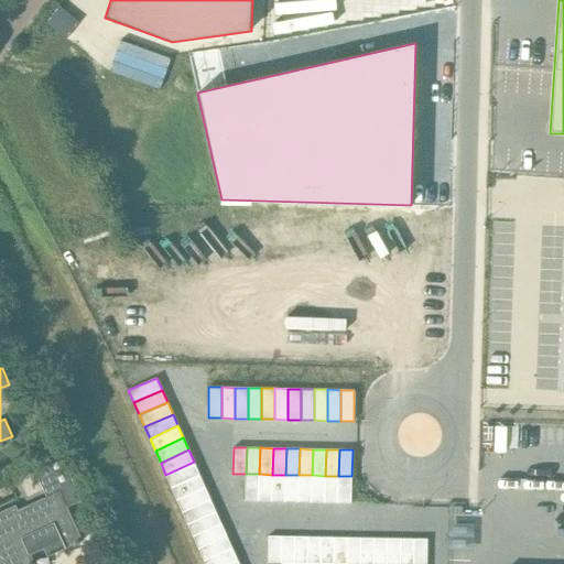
[(51,496),(46,498),(11,514),(9,509),(0,512),(0,563),(33,563),(30,556),(29,553),(44,546),(49,555),(64,549),(65,550),(82,542),(66,508),(67,507),(82,501),(60,452),(35,463),(51,496)]
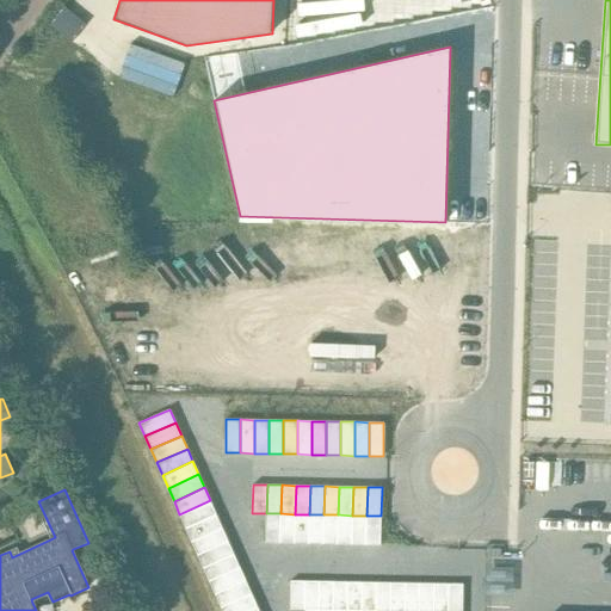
[(210,500),(179,514),(185,528),(216,513),(210,500)]
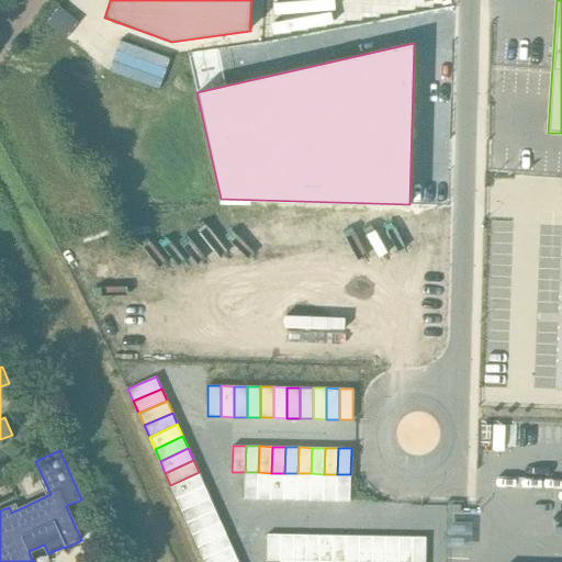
[(199,472),(170,485),(176,497),(204,484),(199,472)]
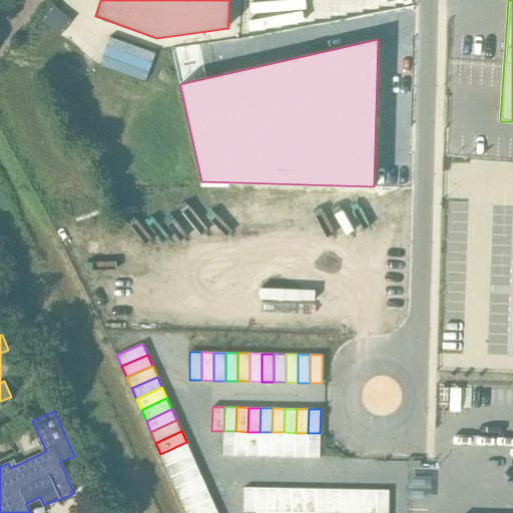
[(223,431),(222,455),(234,456),(235,431),(223,431)]
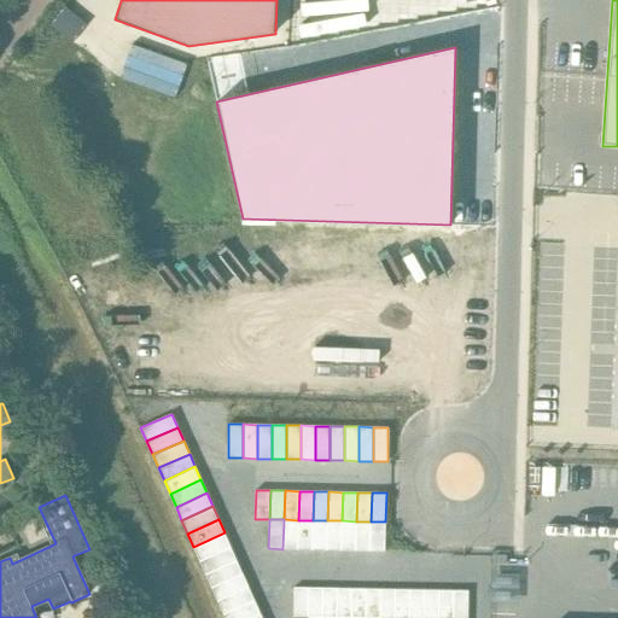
[(284,519),(283,549),(297,549),(298,520),(284,519)]
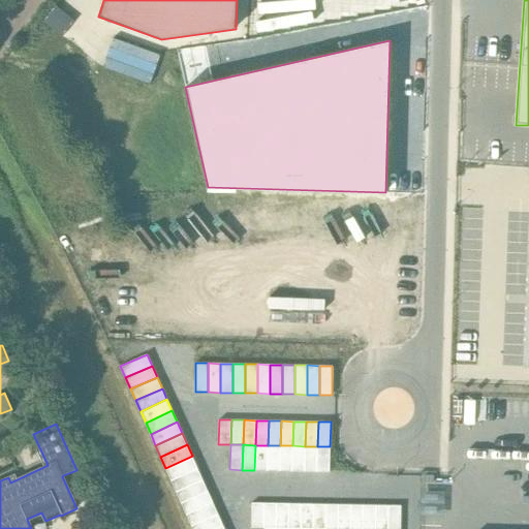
[(255,445),(254,470),(268,470),(268,445),(255,445)]
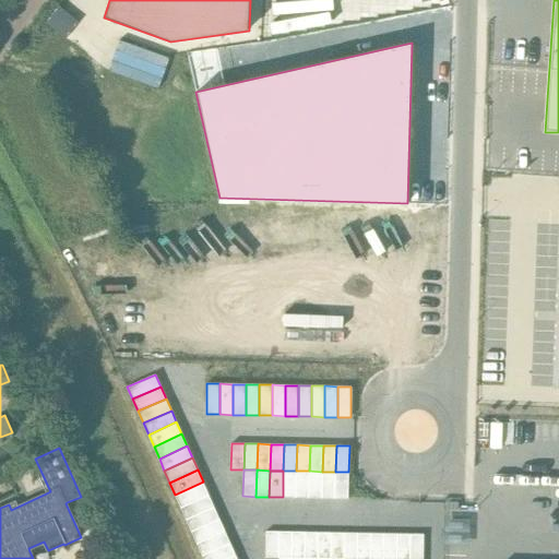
[(283,471),(283,497),(296,497),(296,471),(283,471)]
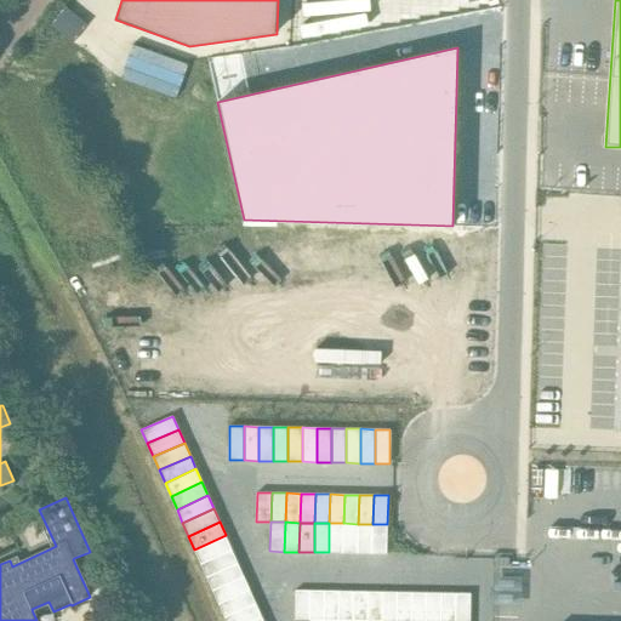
[(329,523),(329,552),(343,553),(343,523),(329,523)]
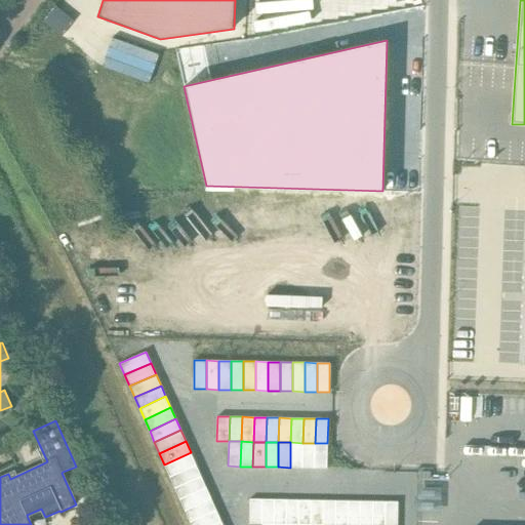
[(290,442),(290,468),(303,468),(303,443),(290,442)]
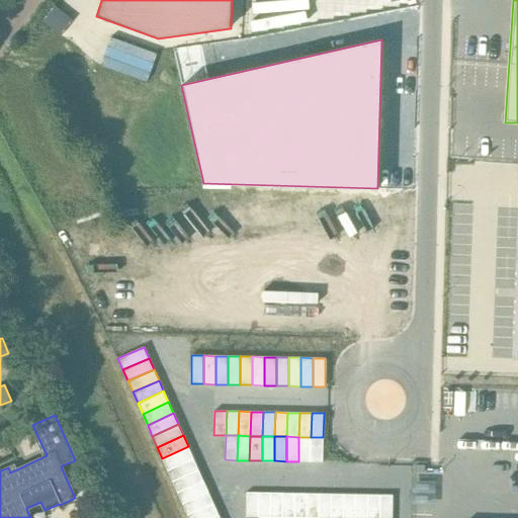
[(298,437),(298,461),(311,461),(311,437),(298,437)]
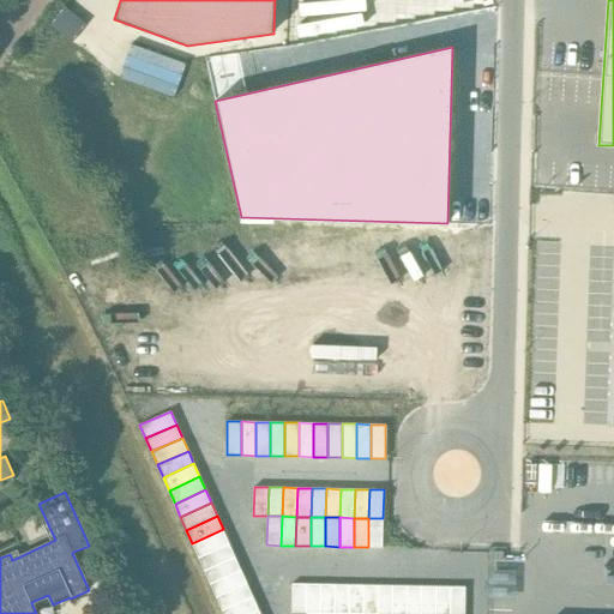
[(368,518),(368,547),(383,548),(383,518),(368,518)]
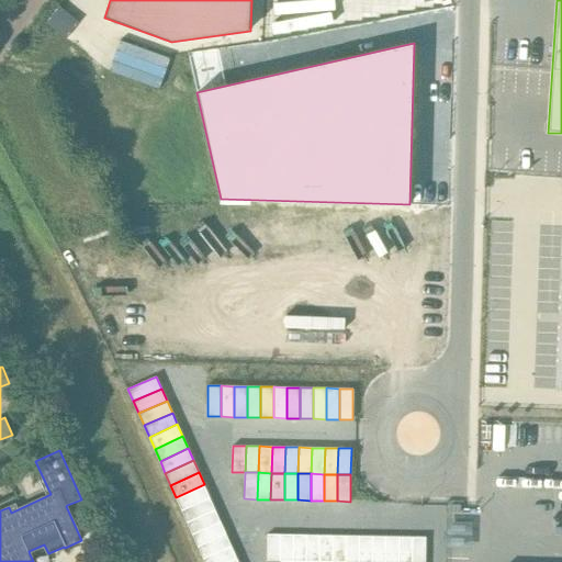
[(204,484),(176,497),(181,508),(209,496),(204,484)]
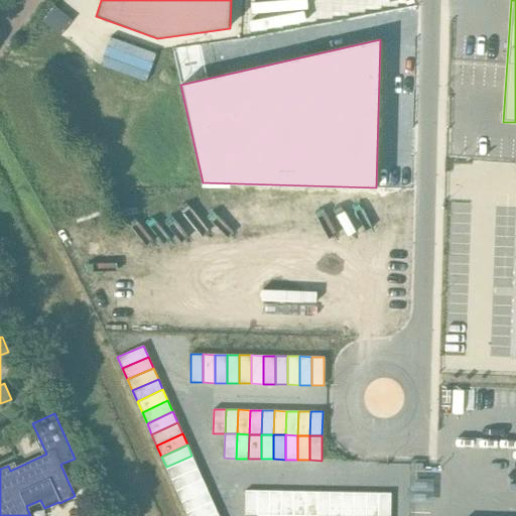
[(191,456),(166,467),(171,478),(197,467),(191,456)]
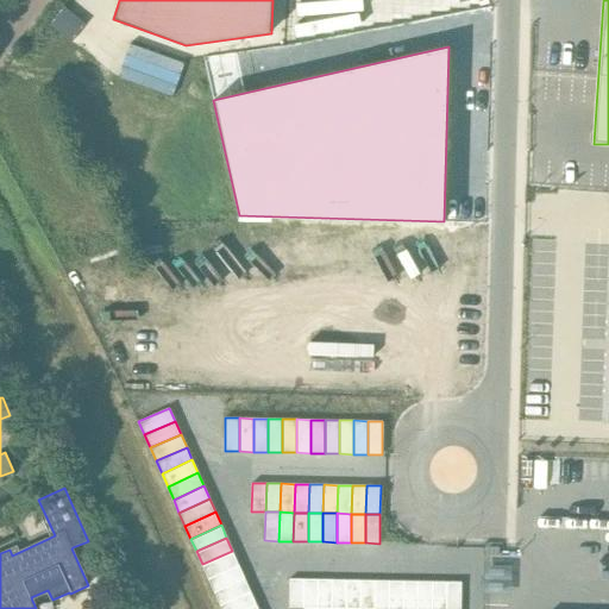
[(232,551),(202,564),(208,577),(238,564),(232,551)]
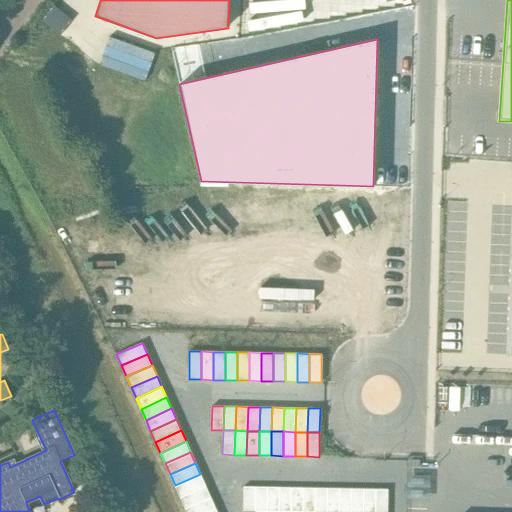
[(200,474),(175,485),(180,496),(205,485),(200,474)]
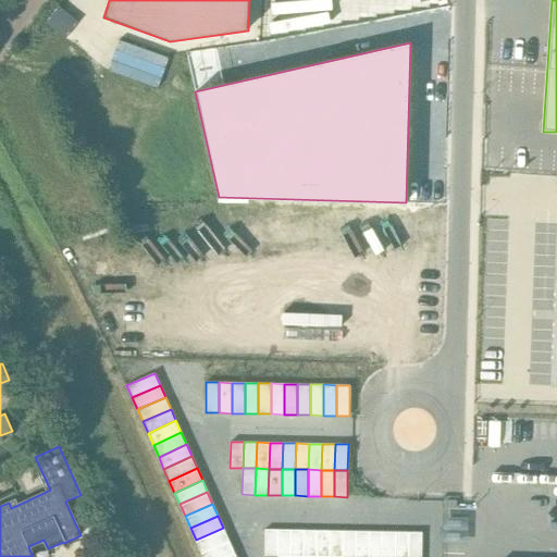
[(223,528),(196,540),(200,552),(229,540),(223,528)]
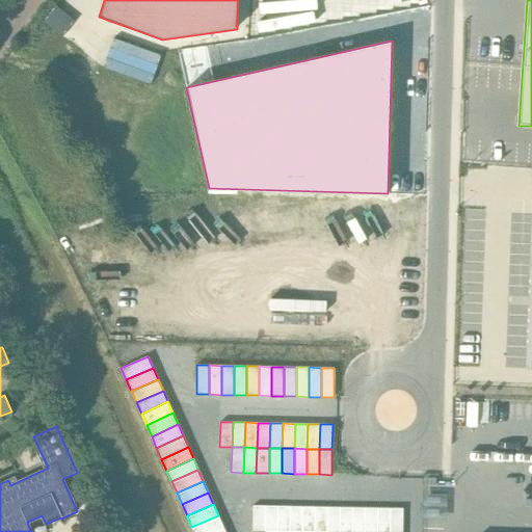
[(253,505),(253,530),(265,530),(265,505),(253,505)]
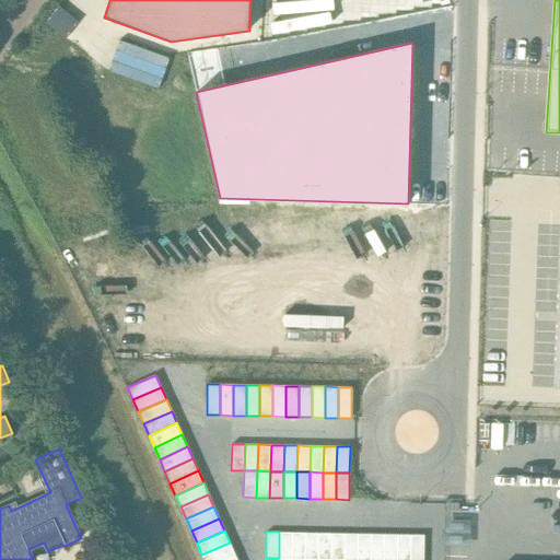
[(279,532),(279,558),(292,559),(292,533),(279,532)]
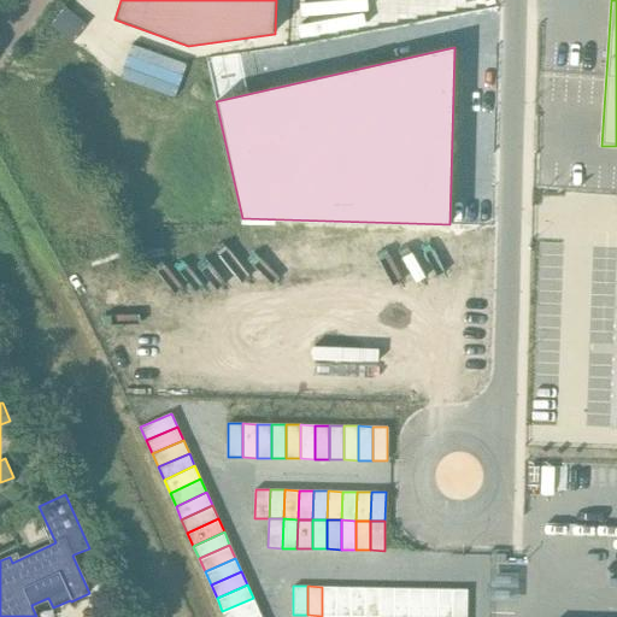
[(322,587),(322,616),(336,616),(338,587),(322,587)]
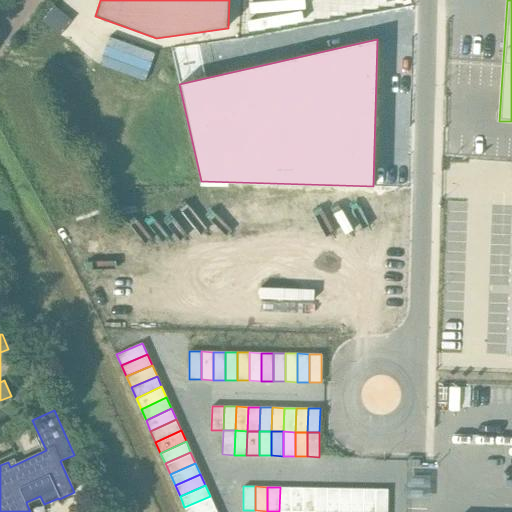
[(280,487),(279,511),(291,511),(292,487),(280,487)]
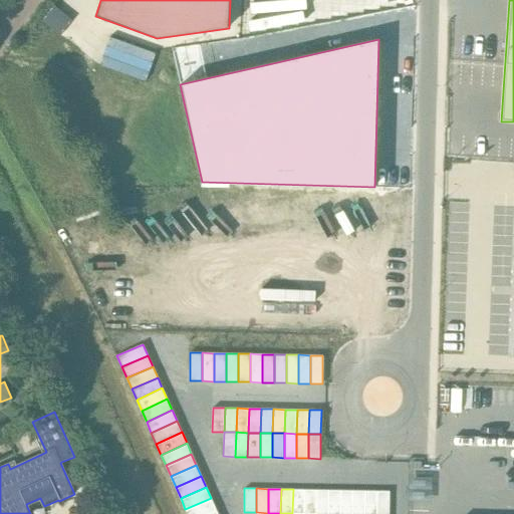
[(293,489),(292,513),(304,513),(305,489),(293,489)]
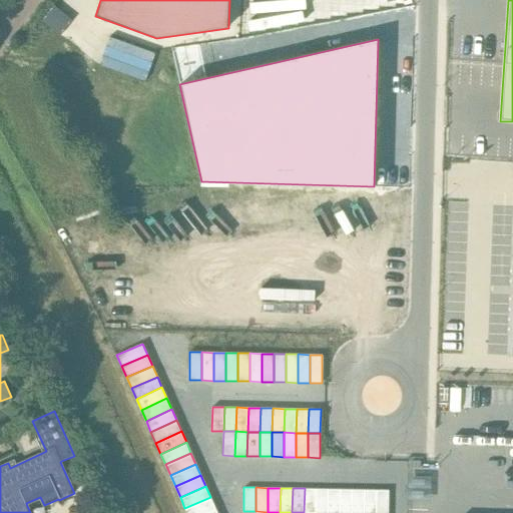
[(305,488),(304,512),(316,512),(317,489),(305,488)]
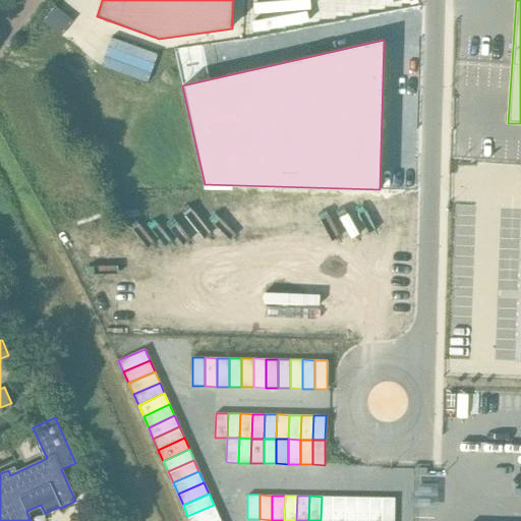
[(322,497),(321,520),(333,520),(334,497),(322,497)]
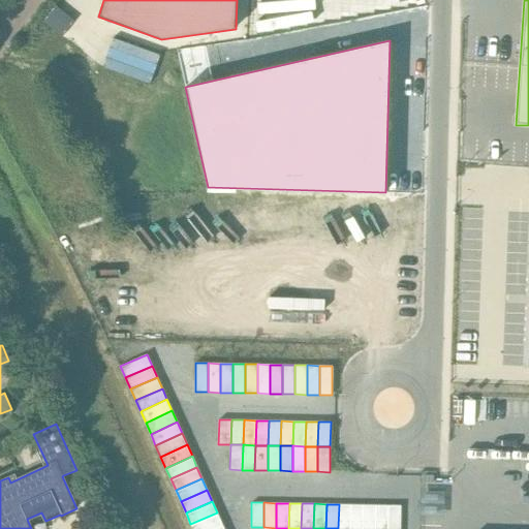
[(339,504),(338,528),(346,528),(350,528),(351,504),(339,504)]
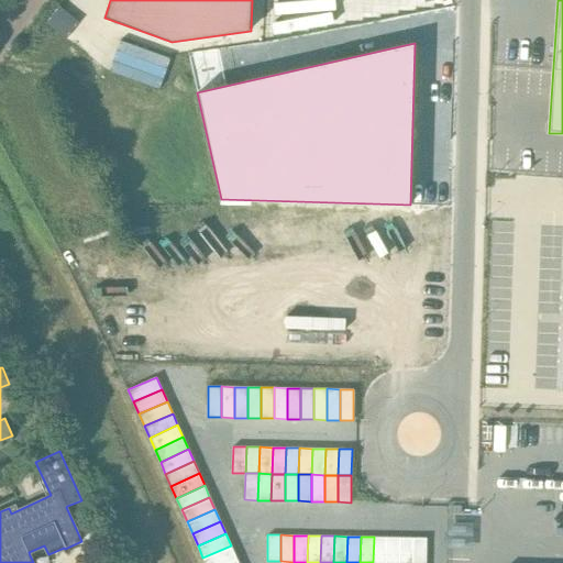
[(374,537),(373,562),(386,562),(387,537),(374,537)]
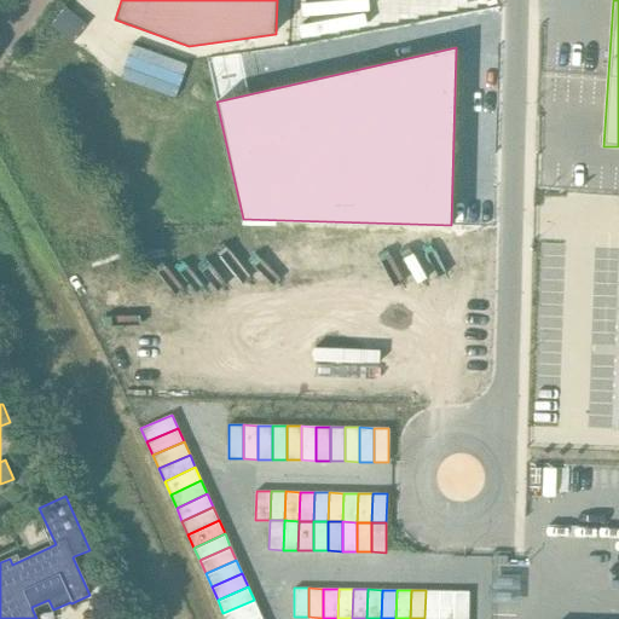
[(426,590),(424,618),(439,618),(440,591),(426,590)]
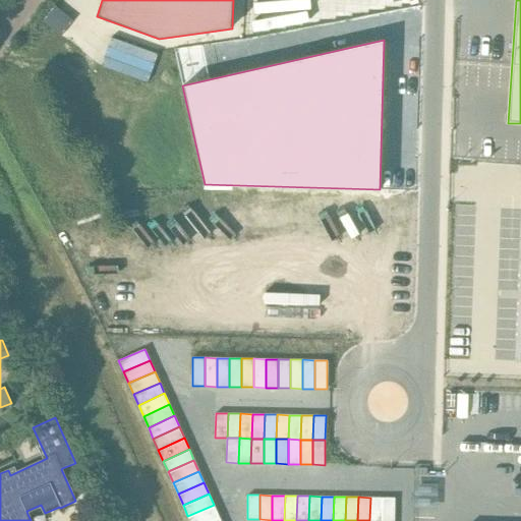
[(370,498),(369,520),(382,520),(383,510),(383,498),(370,498)]
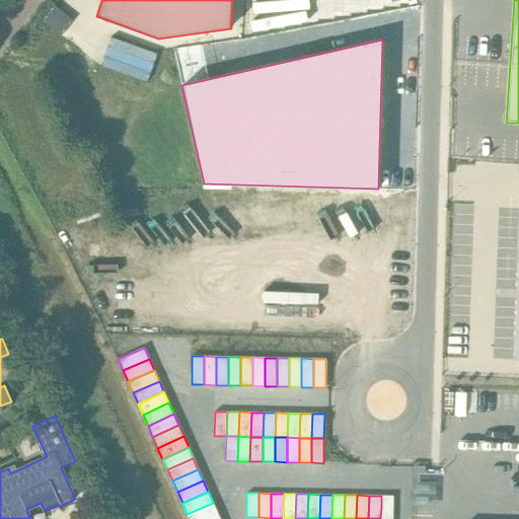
[(381,496),(381,508),(393,508),(393,496),(381,496)]
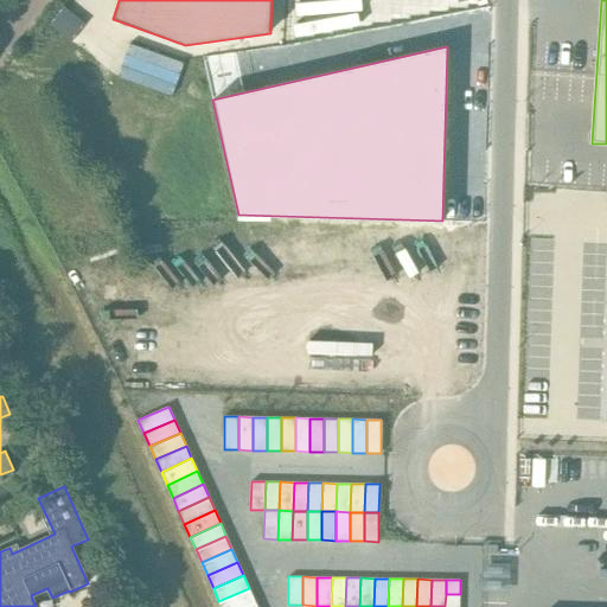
[(249,588),(218,601),(221,606),(240,606),(255,601),(249,588)]
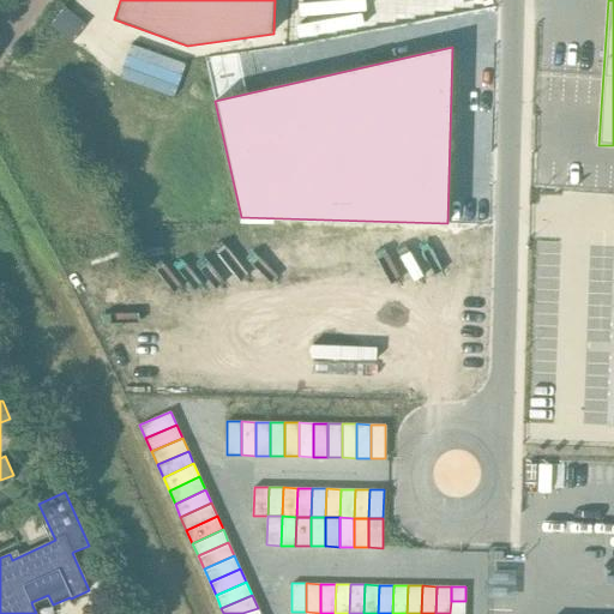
[(451,601),(450,613),(464,613),(465,601),(451,601)]
